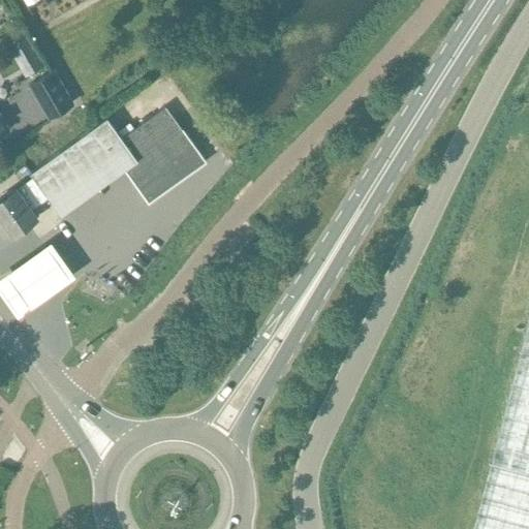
[(73,102),(54,69),(29,84),(50,120),(73,102)]
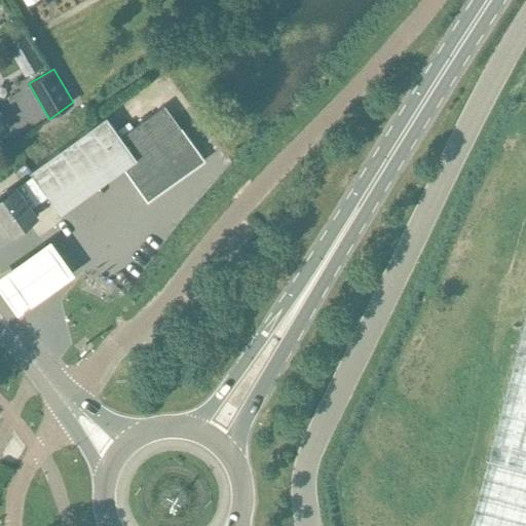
[(31,170),(34,174),(16,186),(15,185),(0,196),(0,213),(13,231),(37,215),(32,208),(48,195),(61,213),(124,166),(148,200),(204,160),(164,105),(121,137),(107,116),(60,150),(31,170)]
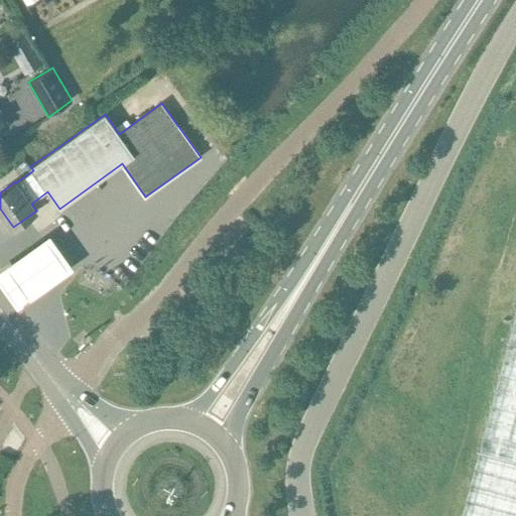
[(0,111),(0,131),(9,127),(0,111)]
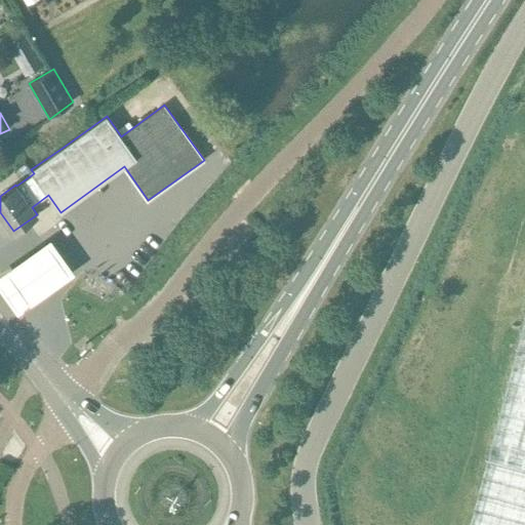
[(27,151),(25,160),(37,162),(38,153),(27,151)]
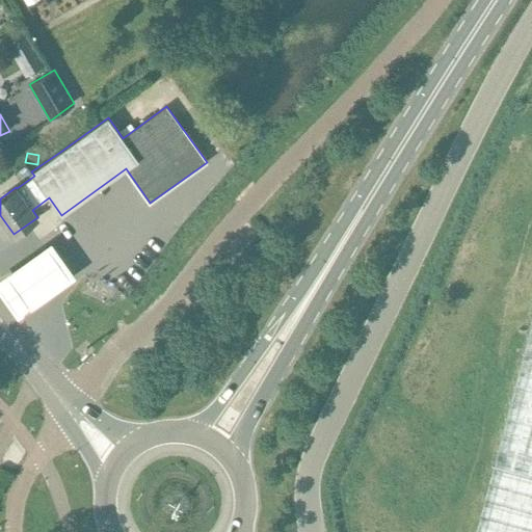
[(53,247),(0,284),(0,295),(19,321),(77,281),(53,247)]
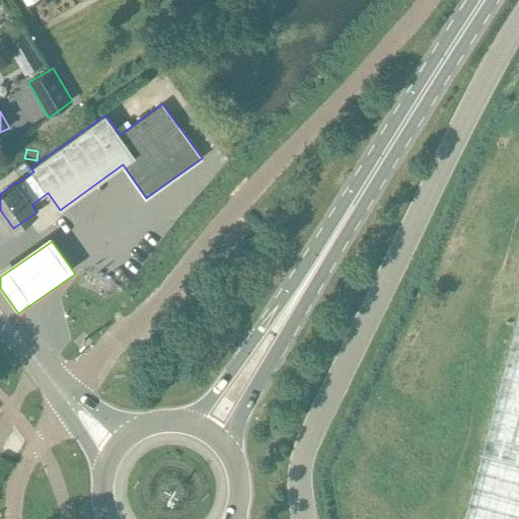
[(518,518),(518,309),(463,518),(518,518)]
